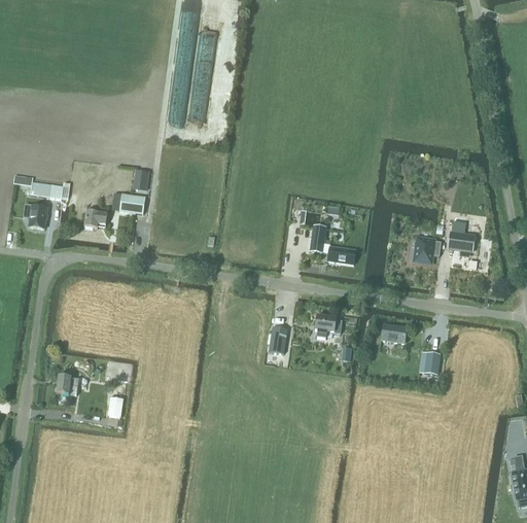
[(136,168),(133,187),(146,189),(149,170),(136,168)]
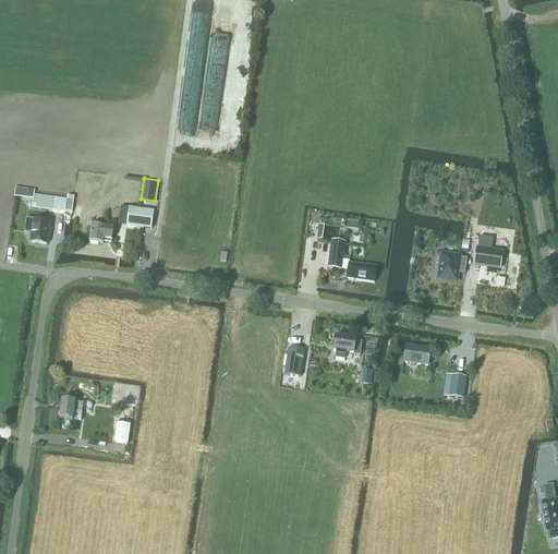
[(16,184),(15,194),(33,196),(32,205),(64,209),(67,196),(34,192),(34,187),(16,184)]
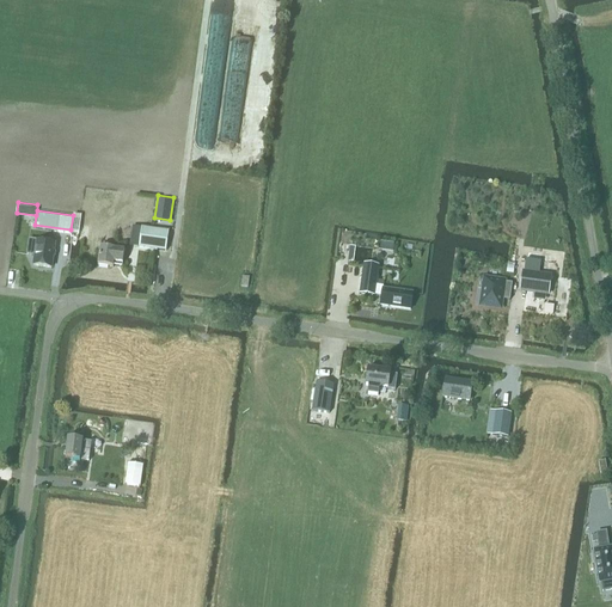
[(141,224),(139,245),(166,249),(169,228),(161,227),(141,224)]
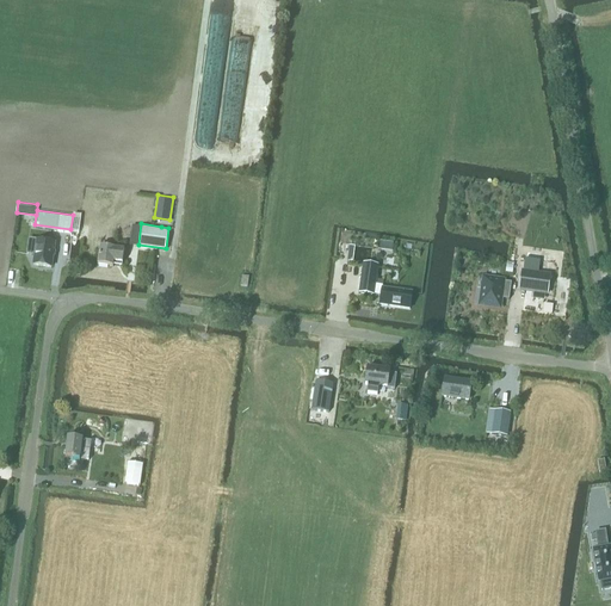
[(51,264),(55,239),(37,236),(34,261),(51,264)]
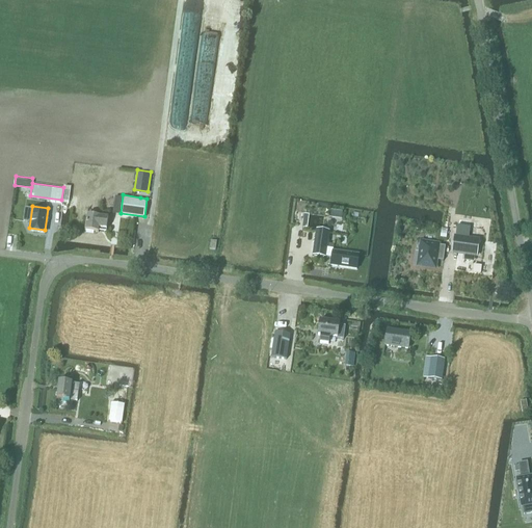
[(106,230),(107,214),(87,212),(85,228),(98,230),(98,228),(106,230)]
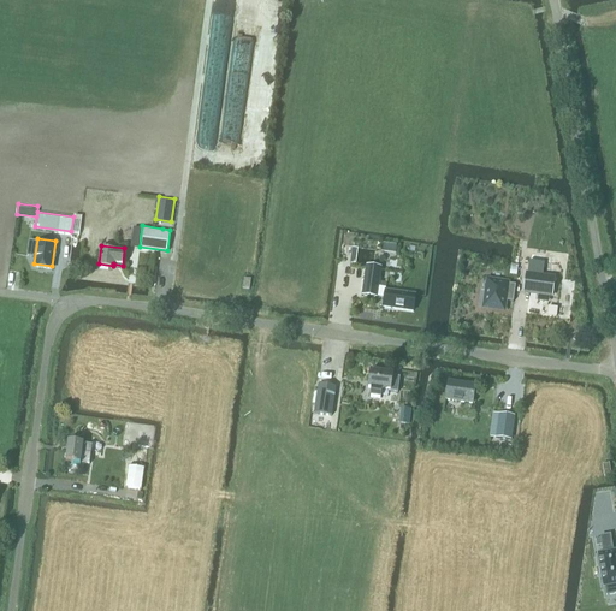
[(366,262),(362,292),(378,295),(378,294),(384,295),(383,304),(413,308),(415,291),(385,288),(378,286),(379,279),(381,264),(366,262)]
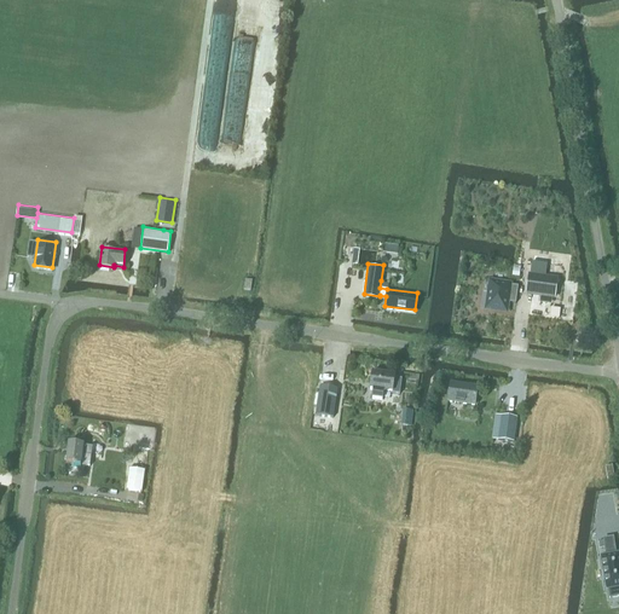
[(530,272),(526,290),(554,294),(557,276),(530,272)]
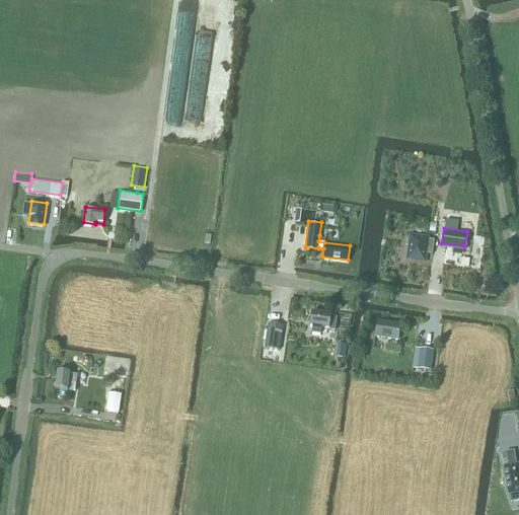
[(410,231),(406,258),(426,260),(427,250),(433,251),(435,236),(429,236),(430,234),(410,231)]
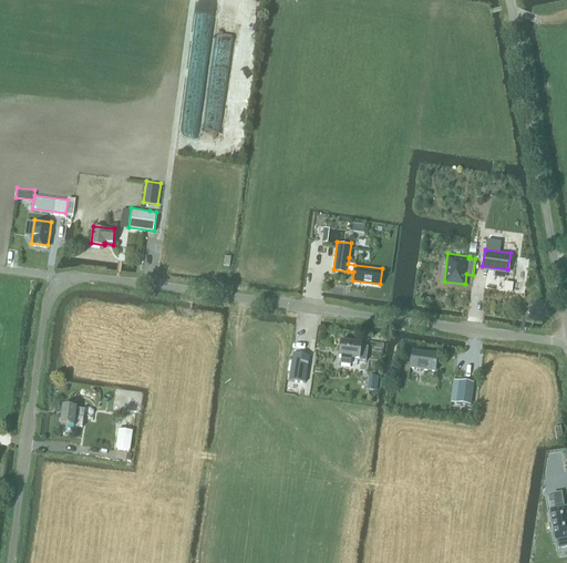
[(341,339),(339,355),(340,355),(351,356),(366,358),(368,345),(361,344),(361,341),(341,339)]
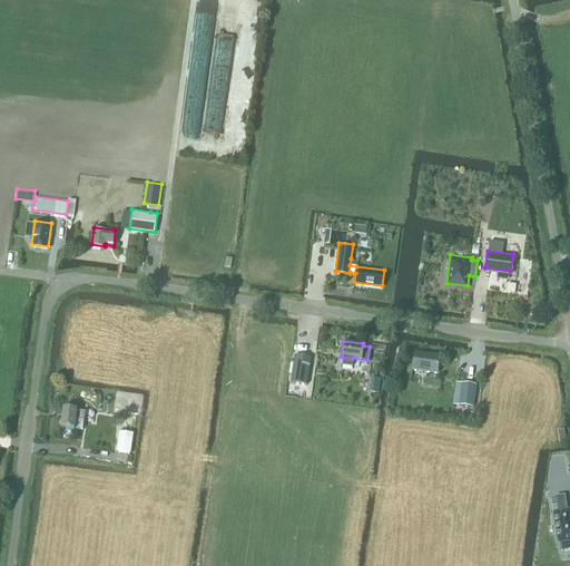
[(436,372),(439,353),(415,351),(413,369),(436,372)]
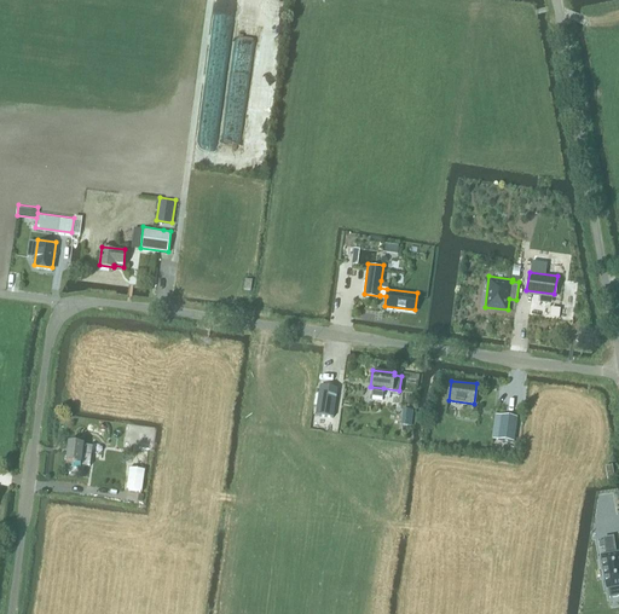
[(333,413),(336,384),(318,382),(314,411),(333,413)]
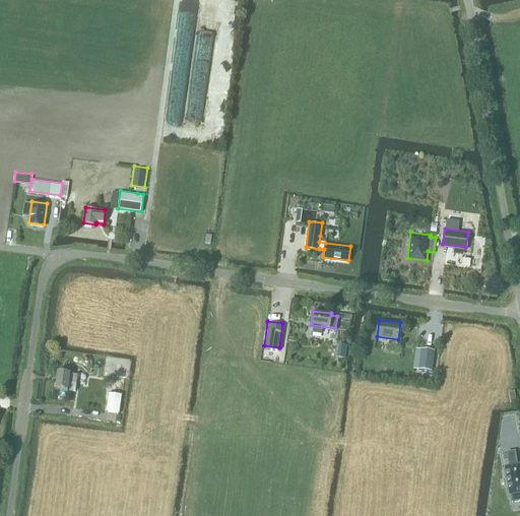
[(322,333),(322,326),(312,325),(312,332),(322,333)]
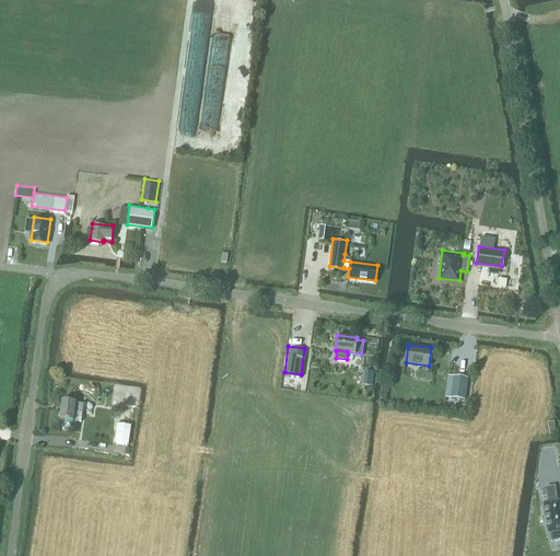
[(451,373),(447,394),(465,397),(468,375),(451,373)]
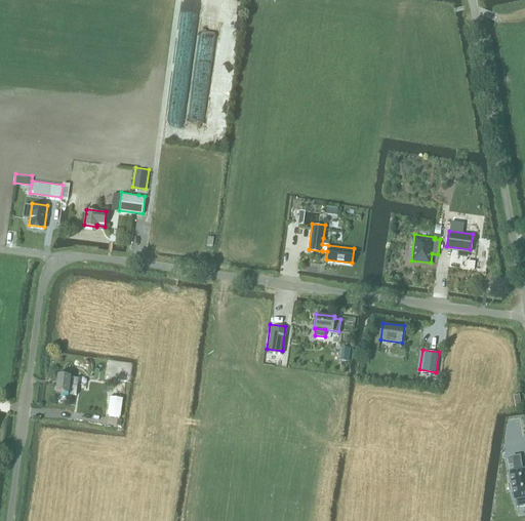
[(76,393),(78,376),(71,375),(71,374),(58,372),(56,390),(76,393)]
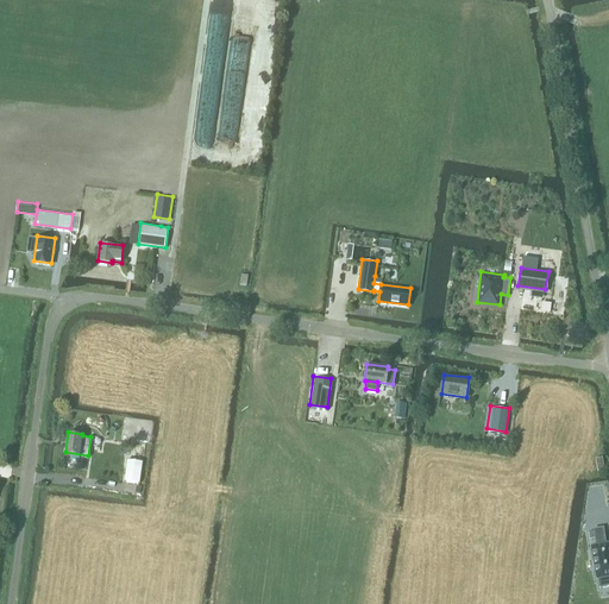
[(139,480),(143,459),(127,458),(124,479),(139,480)]
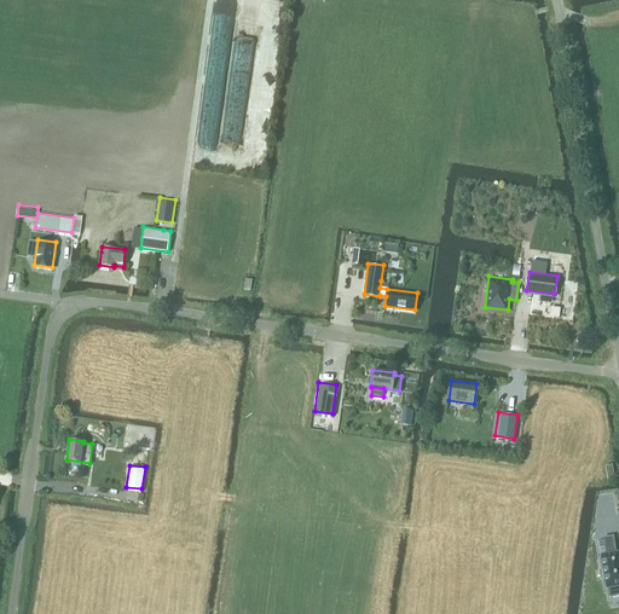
[(606,552),(601,554),(606,586),(608,586),(609,594),(618,592),(618,550),(615,551),(613,534),(603,536),(606,552)]
